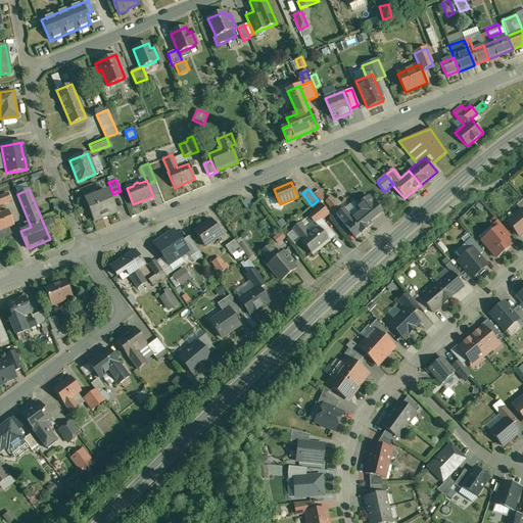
[(108,190),(85,200),(94,221),(116,211),(108,190)]
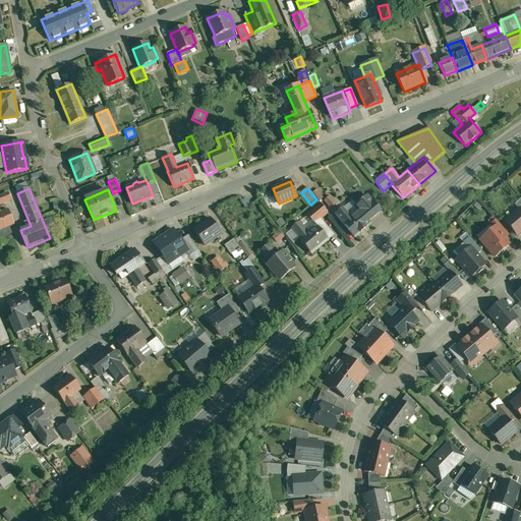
[(324,197),(317,189),(312,192),(319,200),(324,197)]
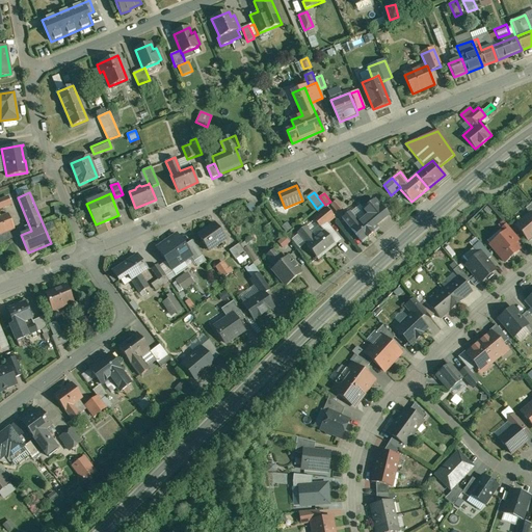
[(7,196),(0,200),(0,208),(10,205),(7,196)]
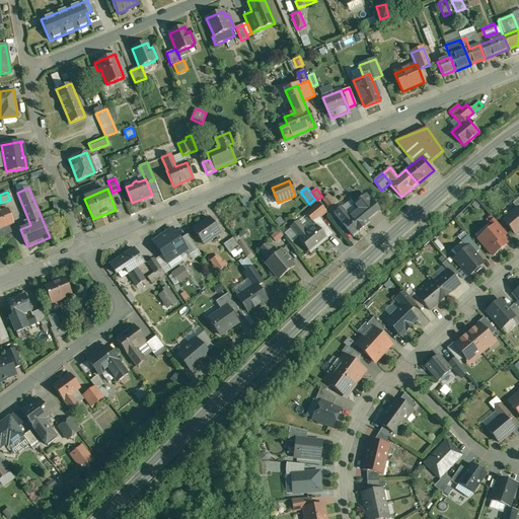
[(335,203),(328,195),(322,200),(325,204),(322,206),(326,210),(335,203)]
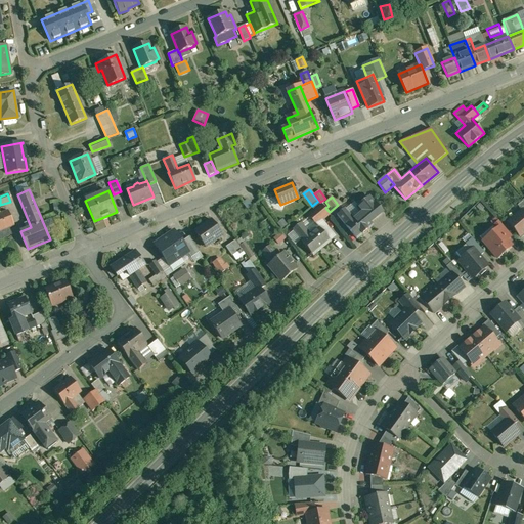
[(382,213),(369,198),(357,207),(361,212),(370,222),(382,213)]
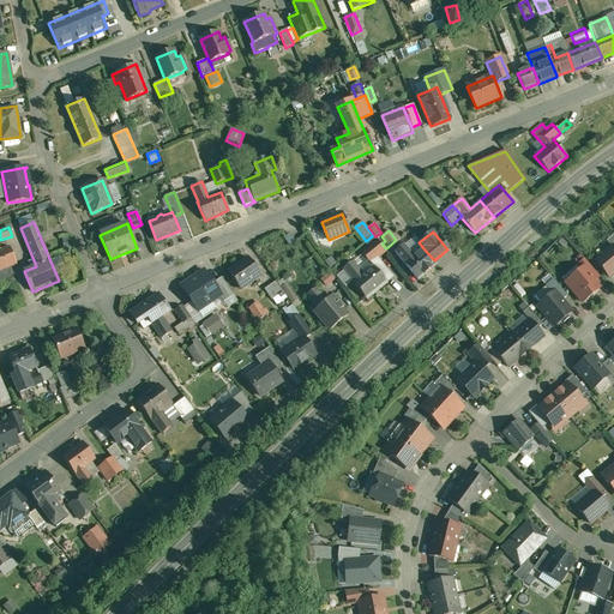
[(289,233),(284,236),(290,245),(295,241),(289,233)]
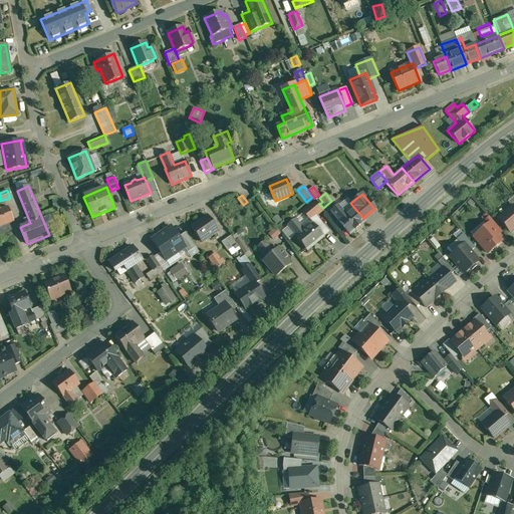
[(322,211),(315,202),(303,212),(310,220),(322,211)]
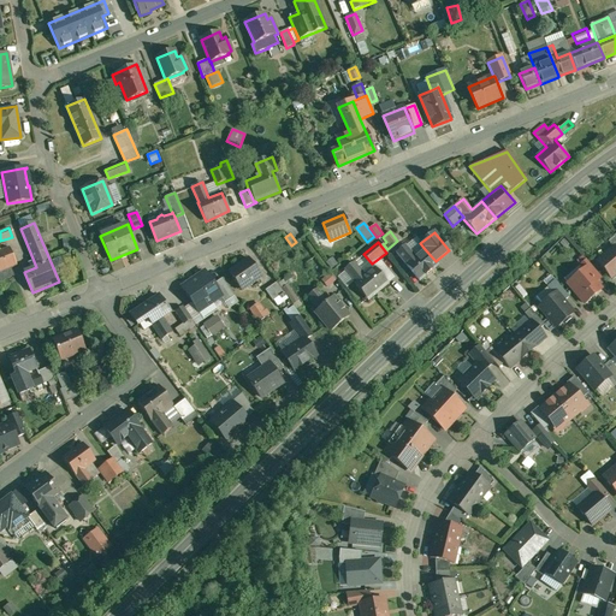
[(436,261),(425,249),(415,258),(406,246),(396,253),(397,253),(420,280),(438,265),(436,261)]
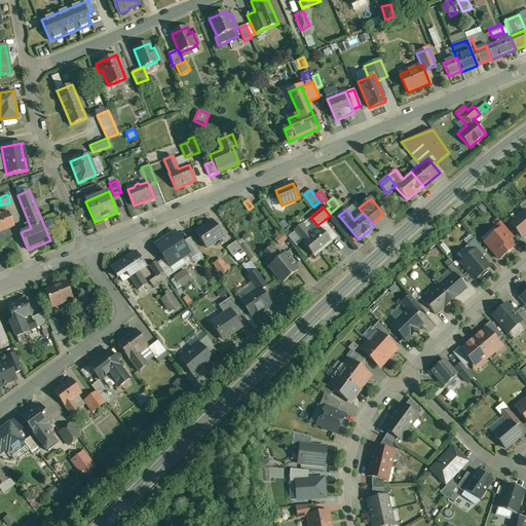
[(524,212),(510,223),(522,237),(525,233),(525,213),(525,211),(524,212)]
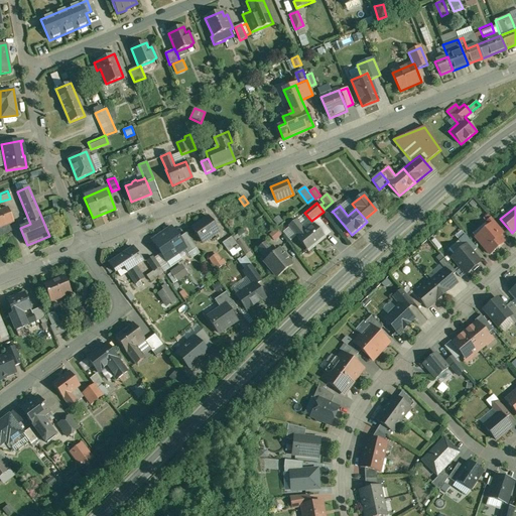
[(8,213),(0,216),(0,229),(13,224),(8,213)]
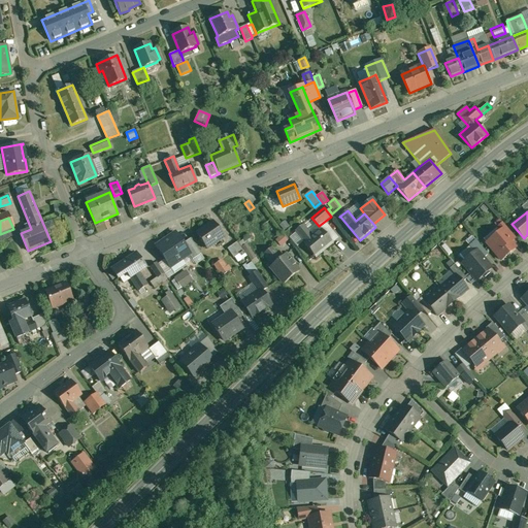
[(500,220),(494,224),(498,228),(503,224),(500,220)]
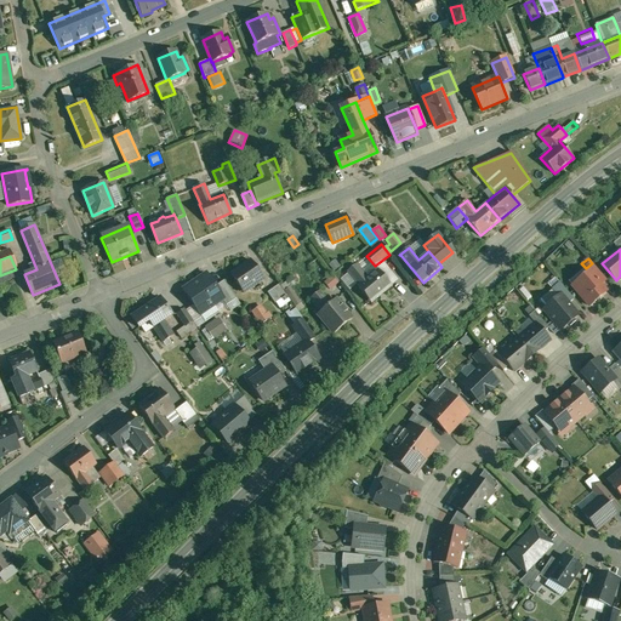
[(263,279),(251,261),(231,274),(244,292),(263,279)]
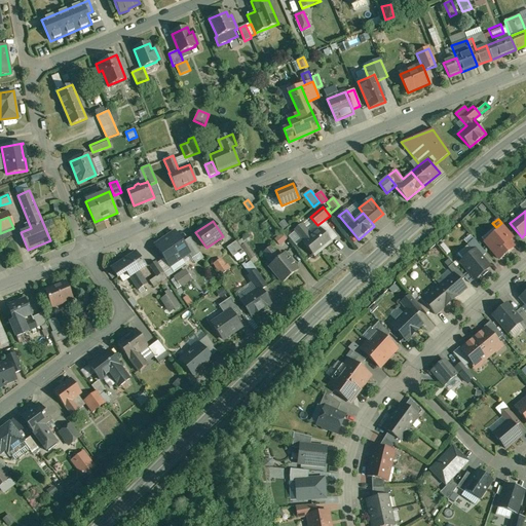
[(513,236),(501,223),(496,227),(498,230),(499,230),(509,240),(513,236)]
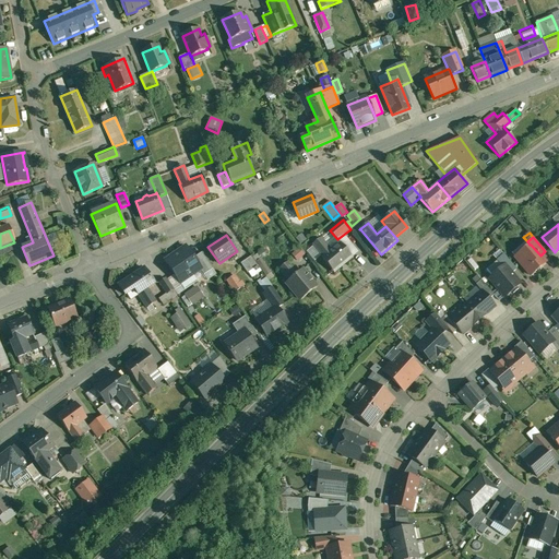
[(320,239),(312,246),(321,257),(330,250),(320,239)]
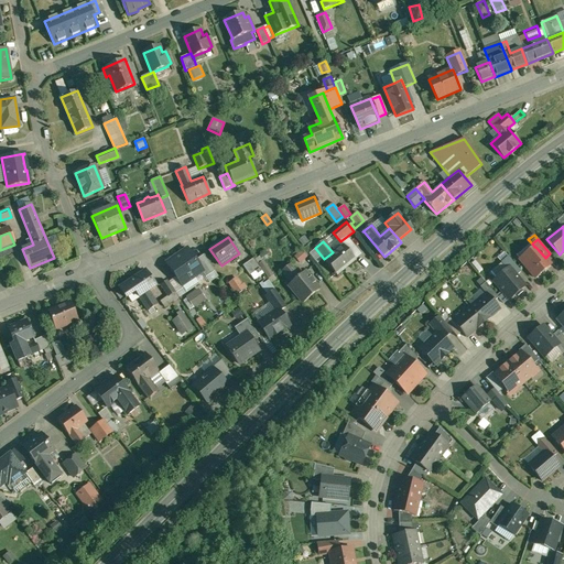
[(333,252),(324,259),(336,274),(354,260),(342,246),(333,252)]
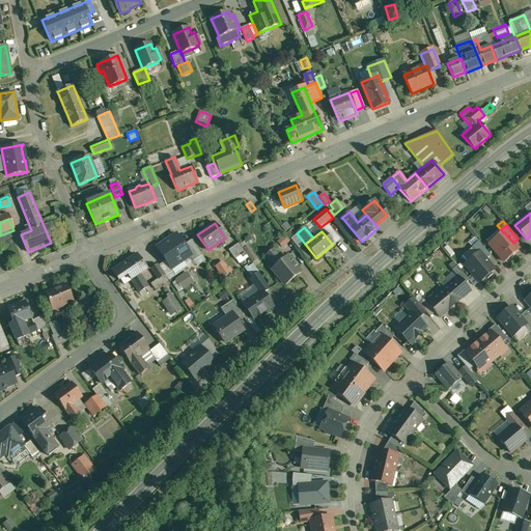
[(513,243),(504,232),(503,232),(490,245),(504,261),(519,249),(513,243)]
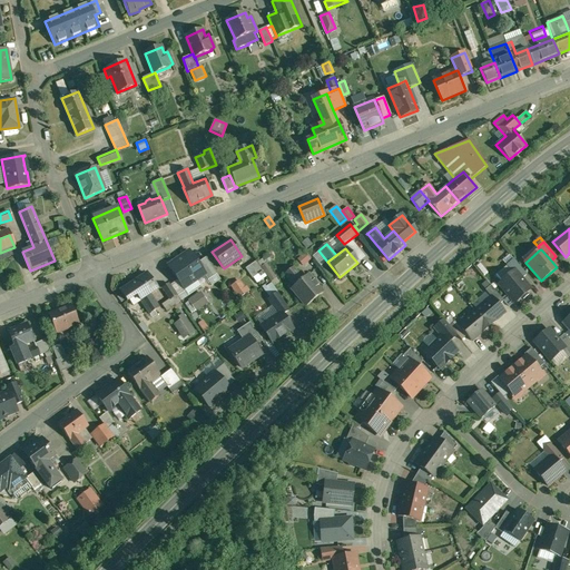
[(197,263),(189,252),(168,266),(184,288),(196,279),(204,274),(205,274),(197,263)]
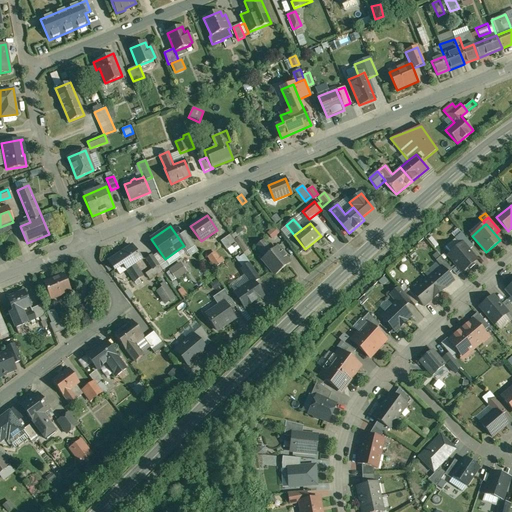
[(280,235),(273,227),(267,232),(274,240),(280,235)]
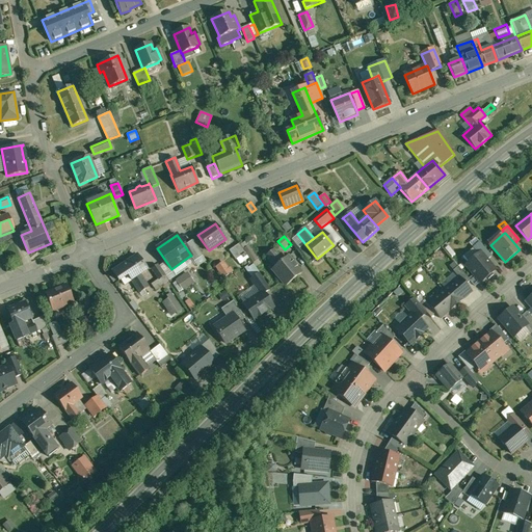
[(203,256),(192,240),(184,245),(191,256),(190,256),(194,262),(203,256)]
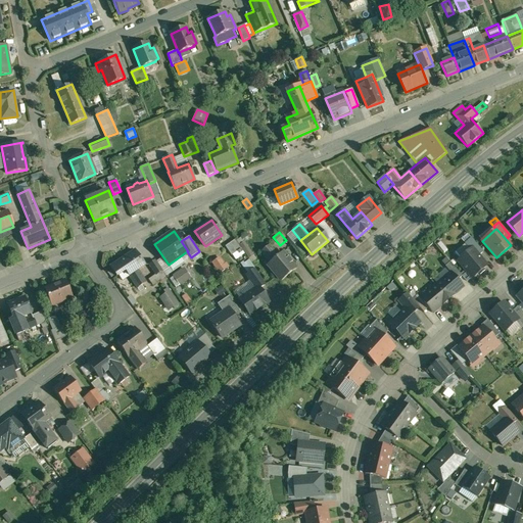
[(483,252),(471,238),(465,244),(470,250),(472,248),(478,256),(483,252)]
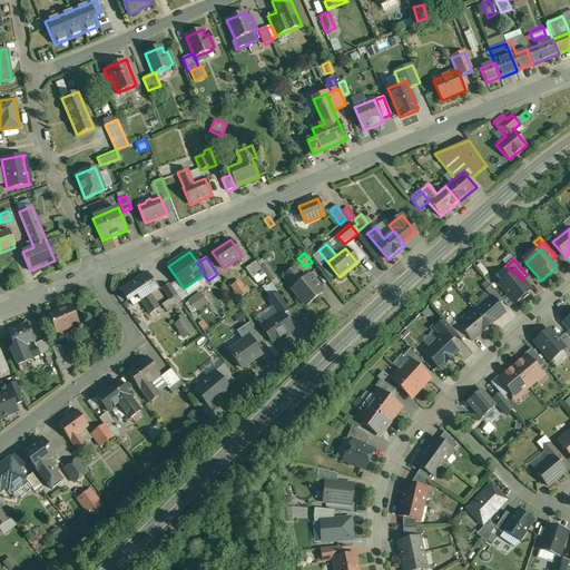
[(256,262),(245,268),(252,278),(263,272),(261,267),(257,263),(256,262)]
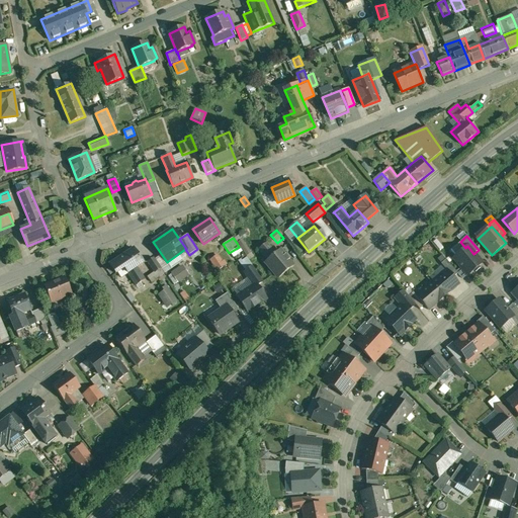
[(246,256),(251,253),(242,240),(241,240),(237,243),(239,247),(246,256)]
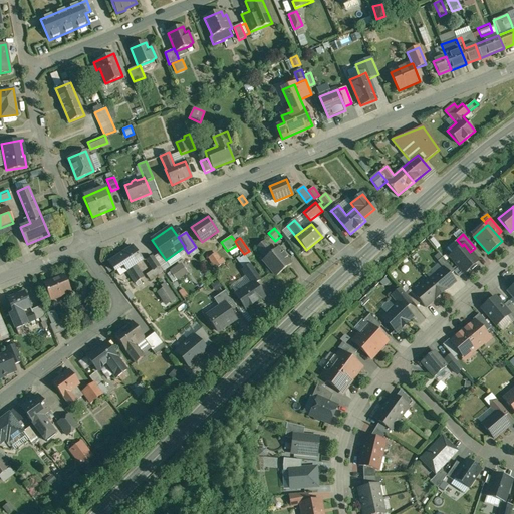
[(263,241),(255,247),(263,258),(271,252),(263,241)]
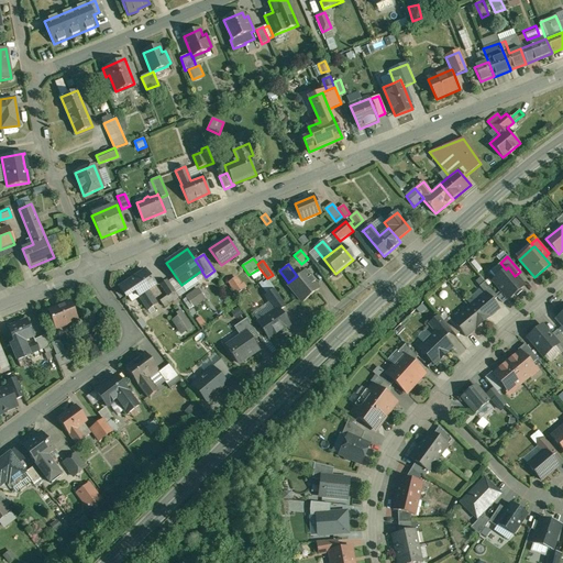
[(515,276),(508,267),(506,269),(493,280),(508,299),(523,286),(515,276)]
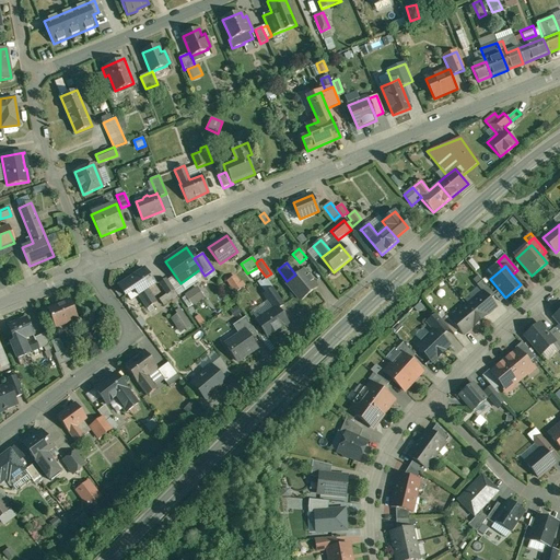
[(144,269),(118,287),(125,295),(133,290),(138,295),(147,308),(155,302),(147,289),(154,284),(144,269)]
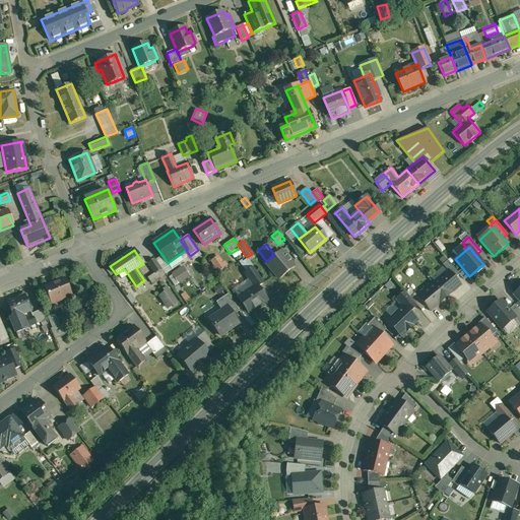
[(266,261),(264,263),(276,279),(291,268),(279,252),(274,255),(266,261)]
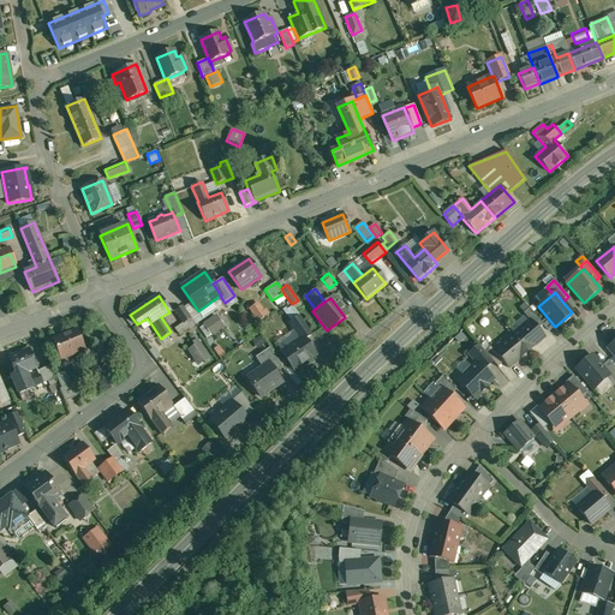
[(212,302),(198,311),(203,318),(218,309),(212,302)]
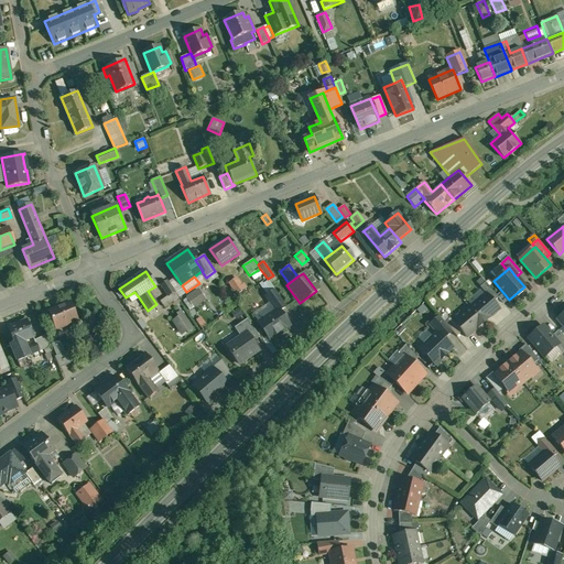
[(237,278),(229,283),(236,294),(247,288),(245,283),(242,285),(237,278)]
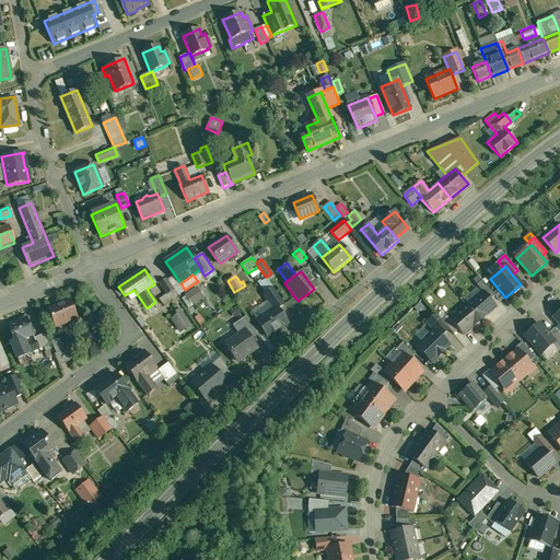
[(174,290),(166,279),(159,283),(166,294),(168,293),(174,290)]
